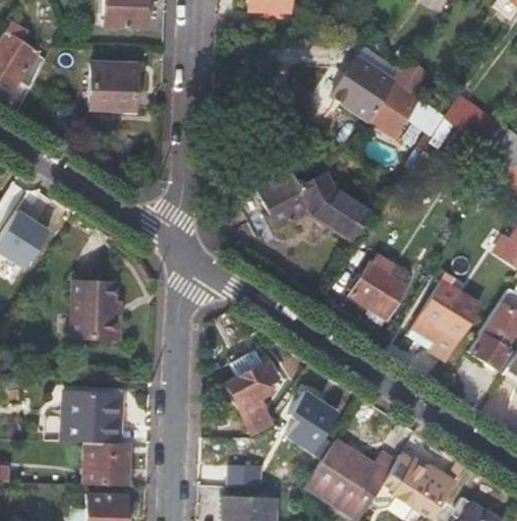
[(102,0),(102,27),(146,29),(147,0),(102,0)]
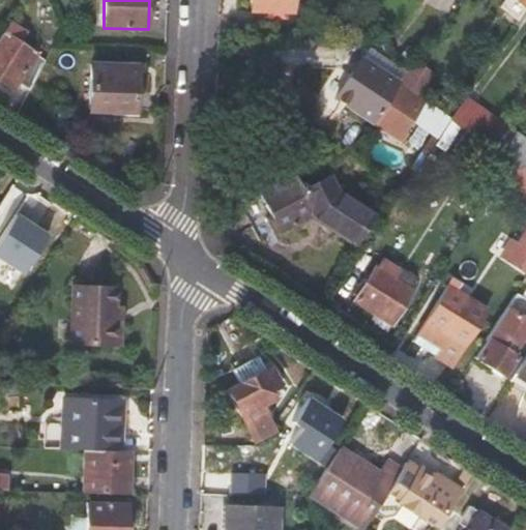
[(295,11),(294,0),(254,0),(254,9),(295,11)]
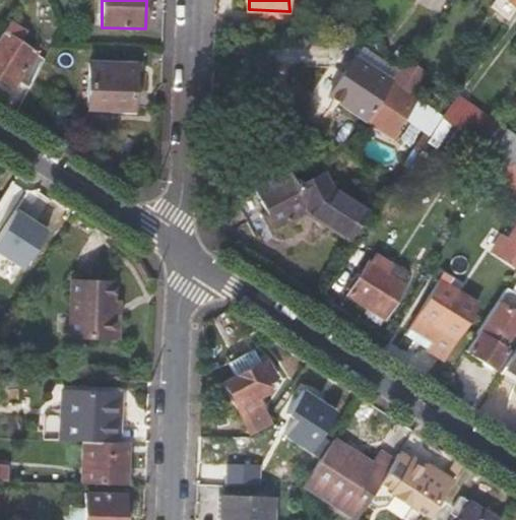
[(515,0),(495,0),(494,2),(515,17),(515,0)]
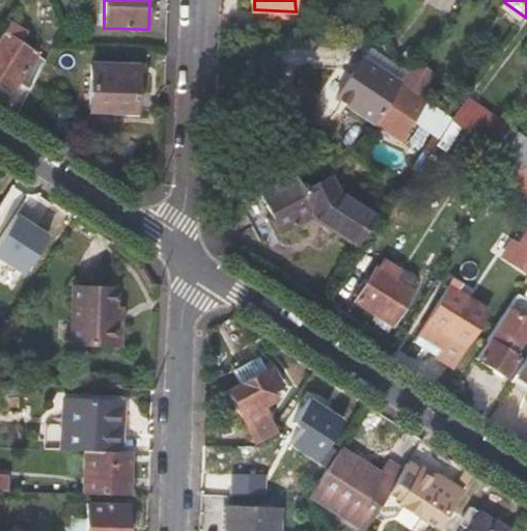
[(22,83),(32,90),(49,58),(24,43),(31,30),(14,20),(0,39),(0,79),(17,89),(22,83)]
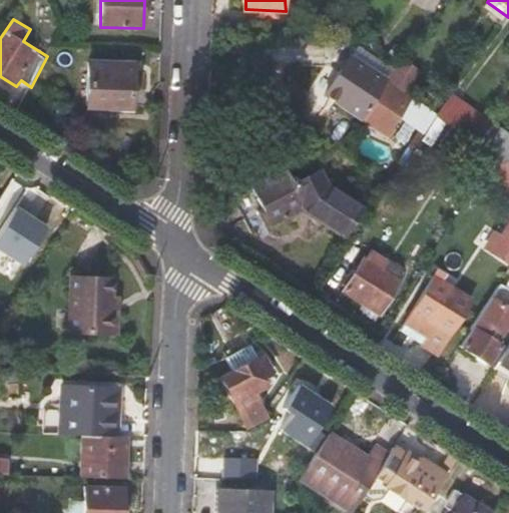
[(353,57),(345,68),(379,91),(387,80),(353,57)]
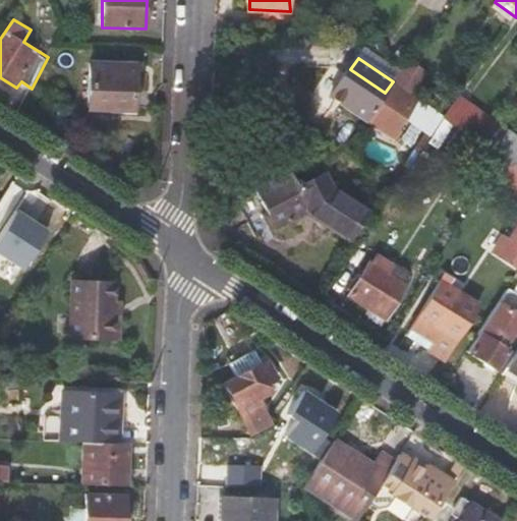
[(134,109),(134,64),(92,62),(90,107),(134,109)]
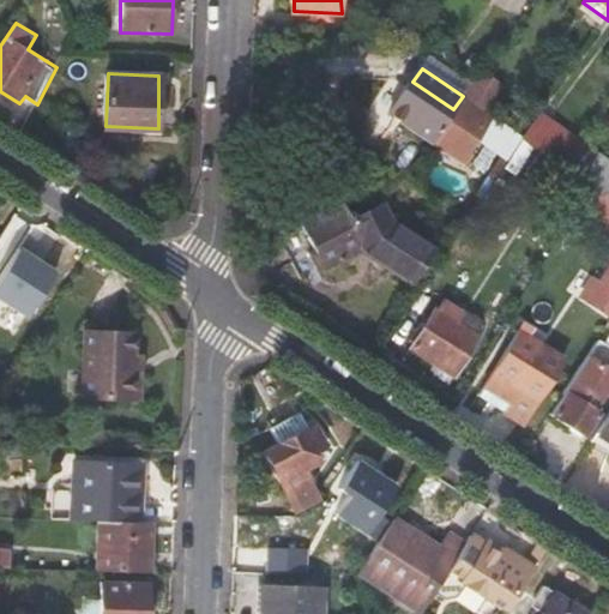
[(502,89),(482,73),(465,96),(465,97),(466,97),(486,112),(502,89)]
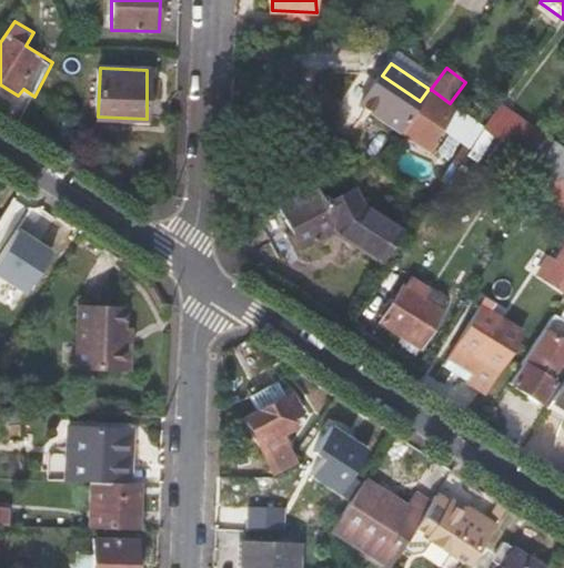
[(446,125),(457,108),(450,103),(432,90),(431,90),(429,89),(420,101),(382,75),(362,107),(429,150),(446,125)]
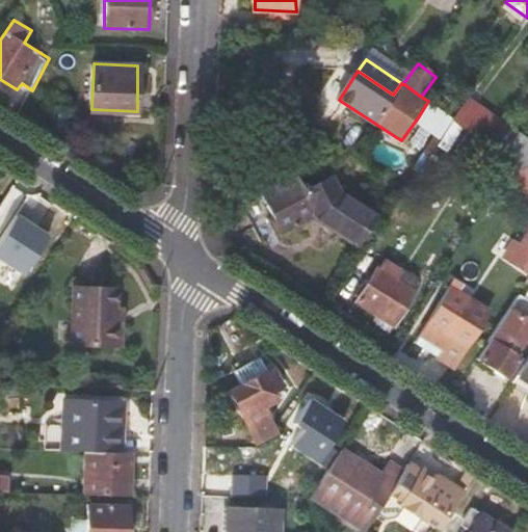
[(522,133),(471,98),(454,120),(506,155),(521,134),(522,133)]
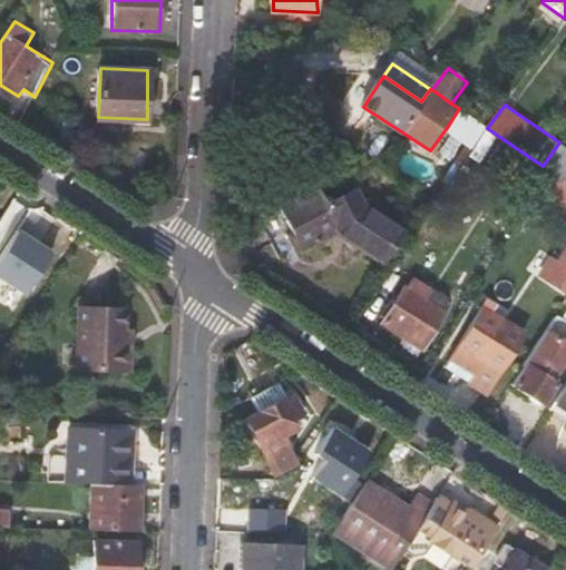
[(448,126),(476,144),(487,128),(459,108),(448,126)]
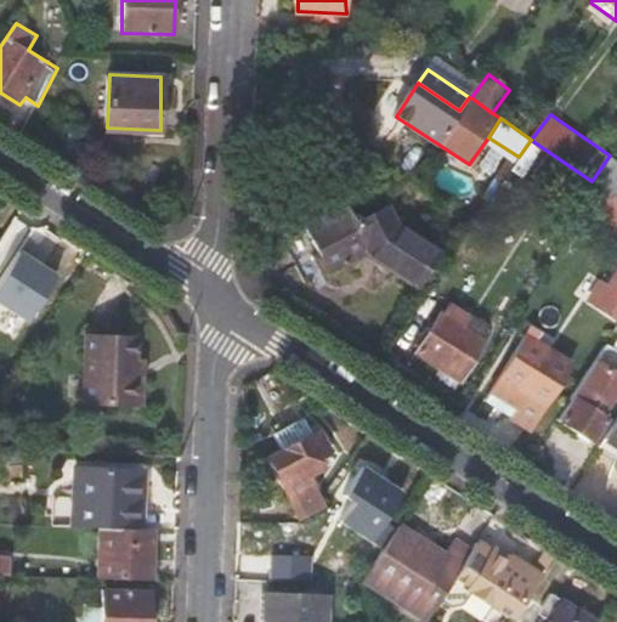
[(519,157),(590,207),(603,188),(592,181),(531,140),(519,157)]
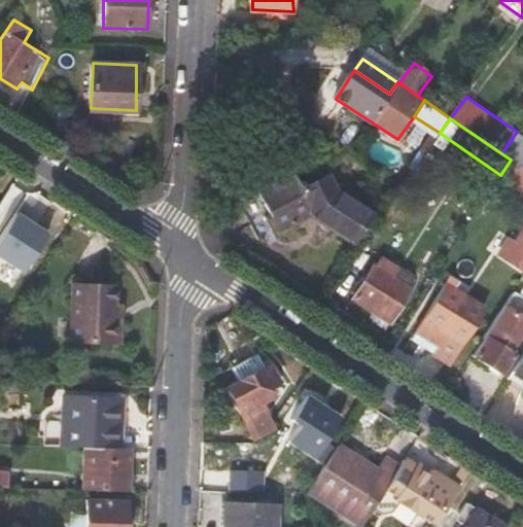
[(522,168),(522,138),(516,133),(501,153),(511,160),(522,168)]
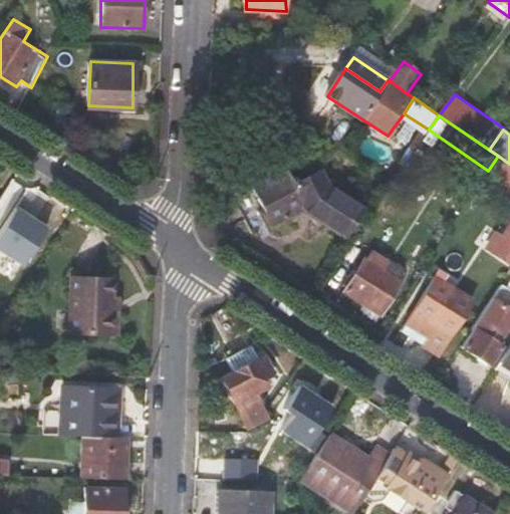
[(509,164),(498,156),(488,171),(509,185),(509,164)]
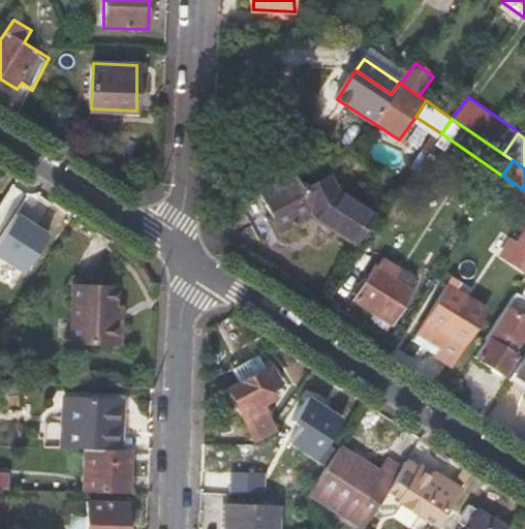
[(374,210),(344,189),(332,172),(301,185),(294,172),(258,189),(280,231),(314,215),(353,241),(374,210)]
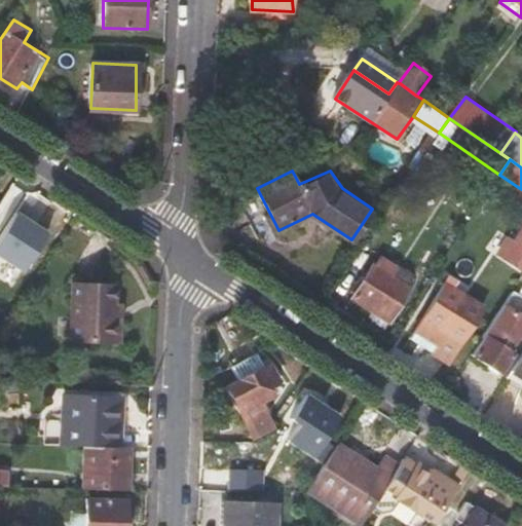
[(0,254),(26,270),(49,233),(17,212),(0,238),(0,254)]
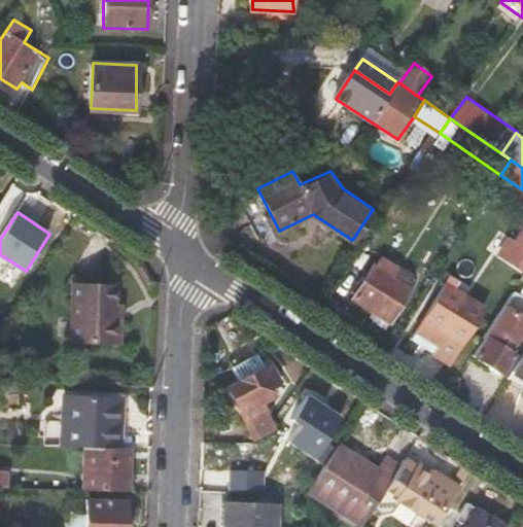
[(522,223),(503,255),(522,267),(522,223)]
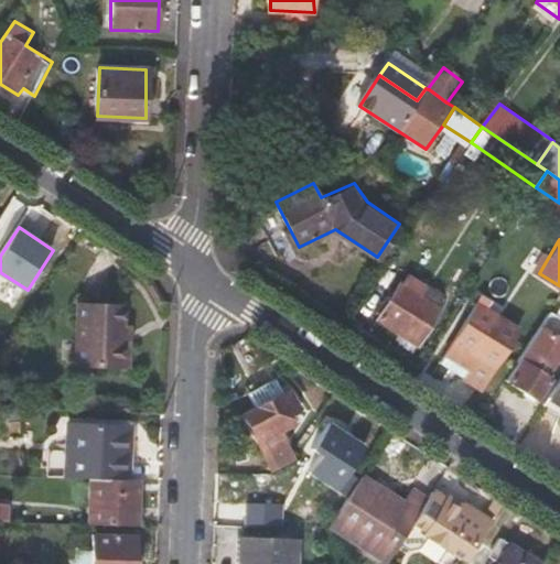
[(418,347),(442,308),(402,283),(378,321),(418,347)]
